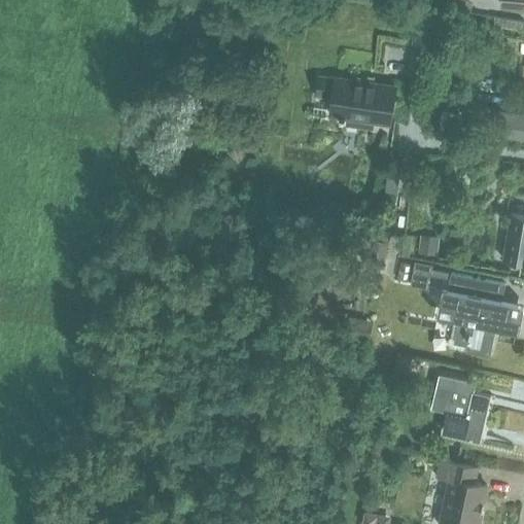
[(523,0),(499,0),(499,7),(523,9),(523,0)]
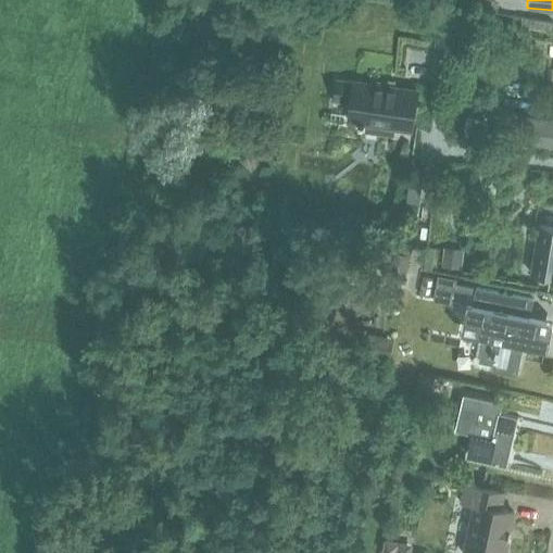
[(517,29),(552,34),(552,26),(552,24),(518,20),(517,29)]
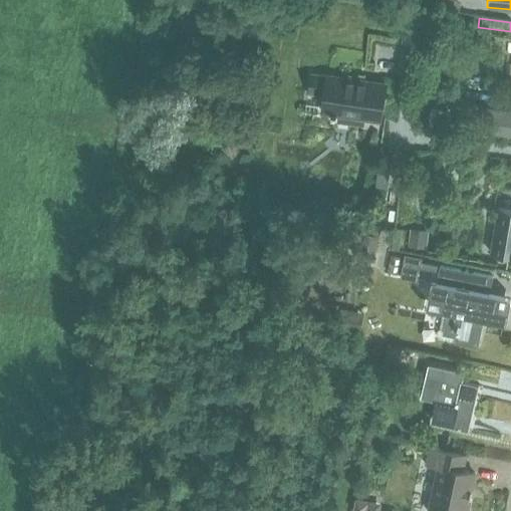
[(403,22),(400,47),(404,47),(421,50),(425,25),(403,22)]
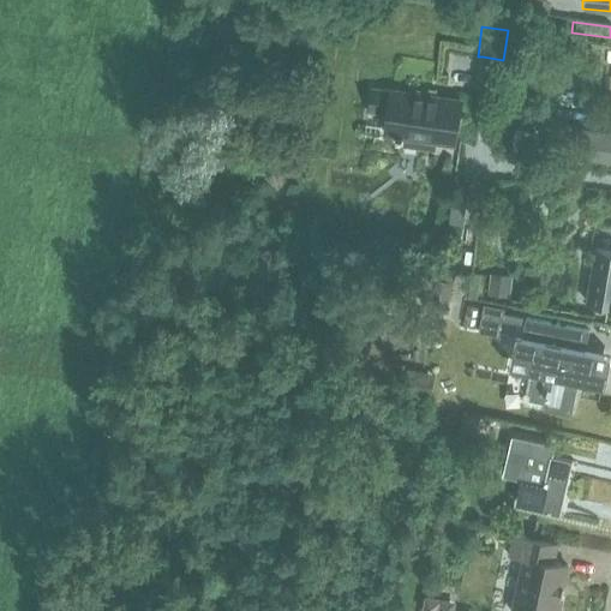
[(453,151),(459,108),(371,97),(369,118),(389,120),(387,142),(453,151)]
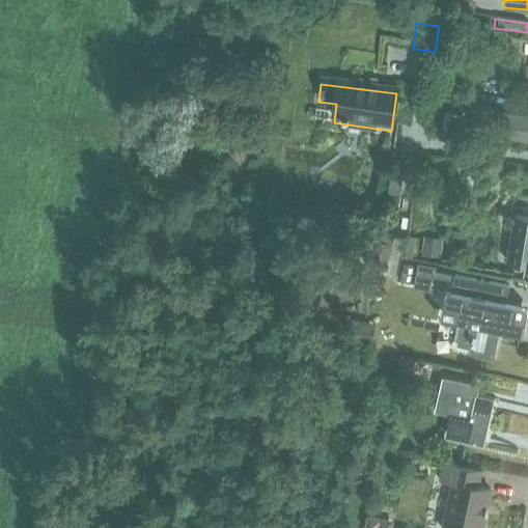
[(527,117),(500,114),(497,139),(527,143),(527,117)]
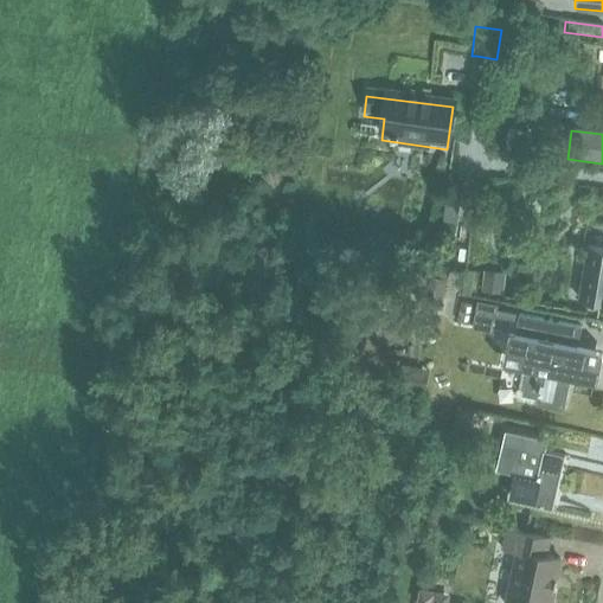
[(446,225),(468,224),(467,199),(446,200),(446,225)]
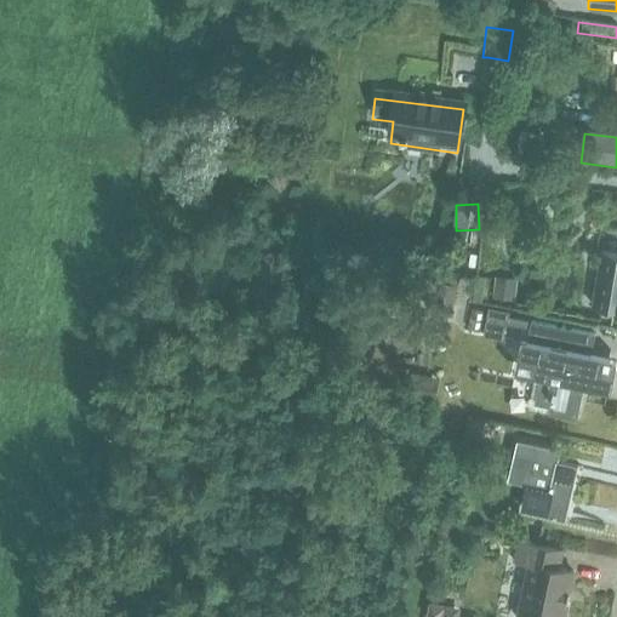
[(616,253),(600,251),(592,307),(616,310),(616,253)]
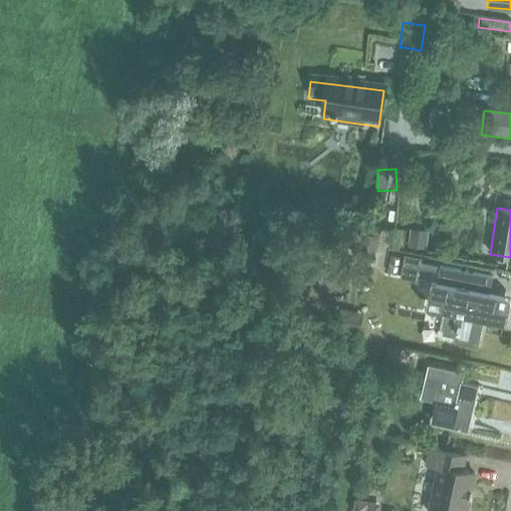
[(425,235),(407,234),(405,251),(423,253),(425,235)]
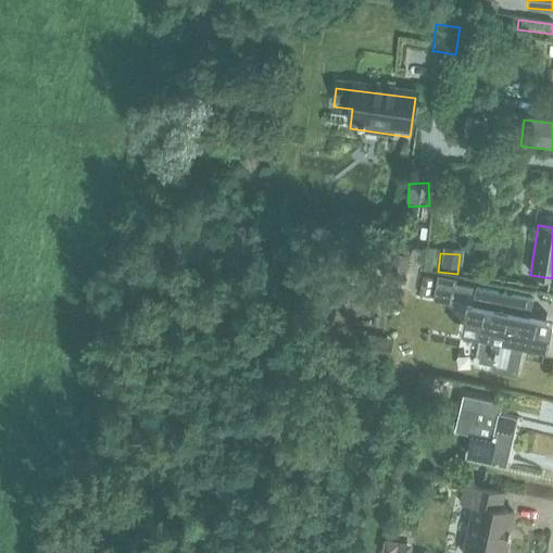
[(472,297),(468,314),(472,315),(472,314),(486,317),(481,340),(476,364),(490,367),(489,373),(502,375),(514,378),(517,365),(520,348),(526,322),(527,318),(530,301),(490,292),(473,289),(462,287),(453,285),(453,283),(454,281),(443,278),(435,277),(434,284),(430,303),(439,305),(448,306),(451,292),(463,294),(472,297)]
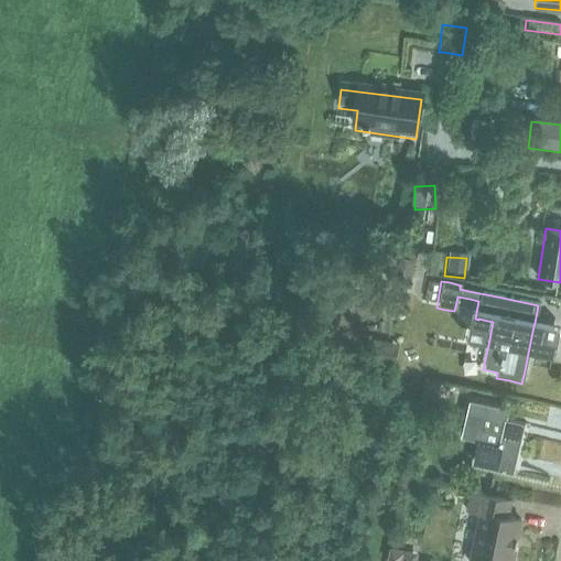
[(468,402),(460,440),(476,443),(472,464),(493,468),(513,473),(524,427),(506,422),(508,411),(468,402)]
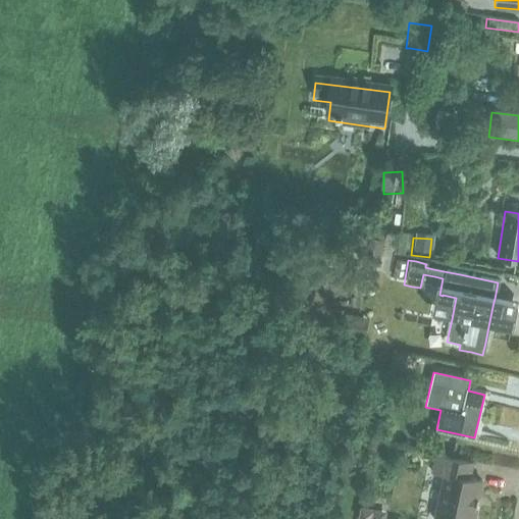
[(472,518),(480,481),(468,478),(471,462),(435,455),(432,472),(444,475),(434,518),(472,518)]
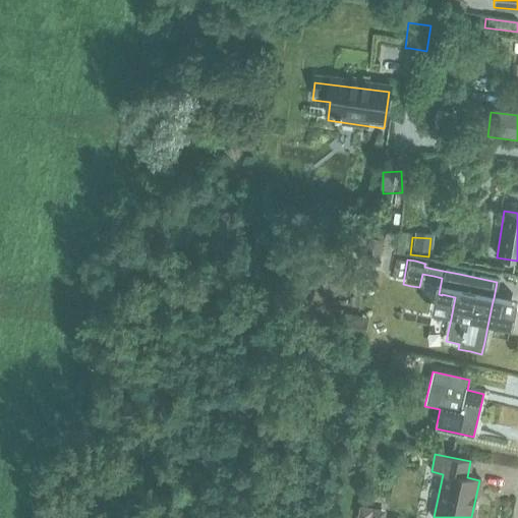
[(359,508),(357,517),(369,517),(370,510),(359,508)]
